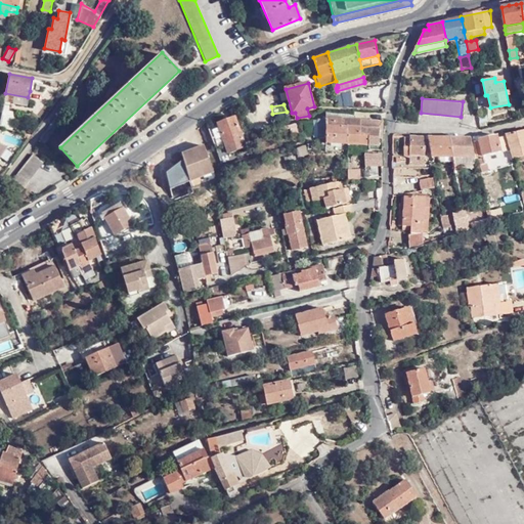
[(3,110),(0,122),(0,126),(11,129),(15,113),(3,110)]
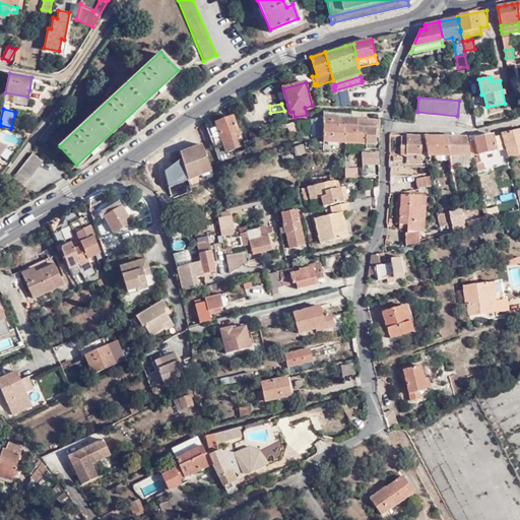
[(207,129),(214,147),(223,143),(226,150),(244,144),(233,115),(216,121),(216,122),(207,129)]
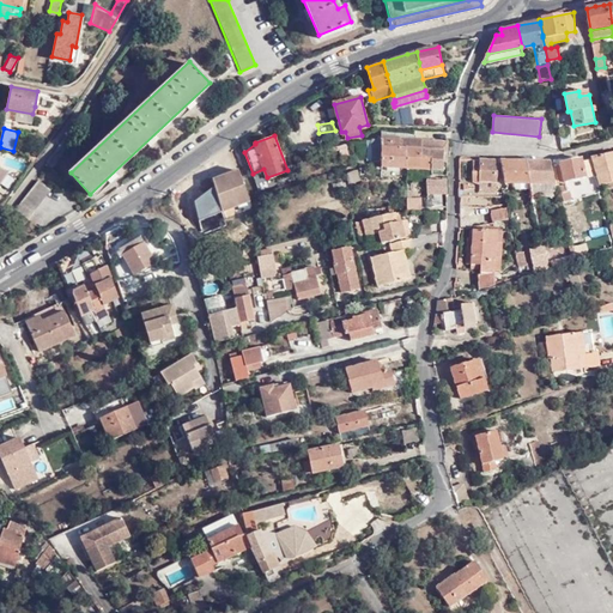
[(408,138),(378,135),(378,138),(372,139),(374,150),(382,150),(382,159),(382,165),(407,167),(408,149),(408,138)]
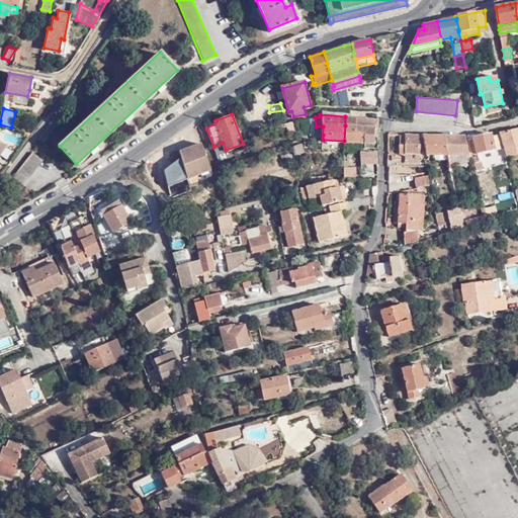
[(349,116),(345,116),(345,125),(356,125),(357,131),(364,132),(364,117),(349,116)]
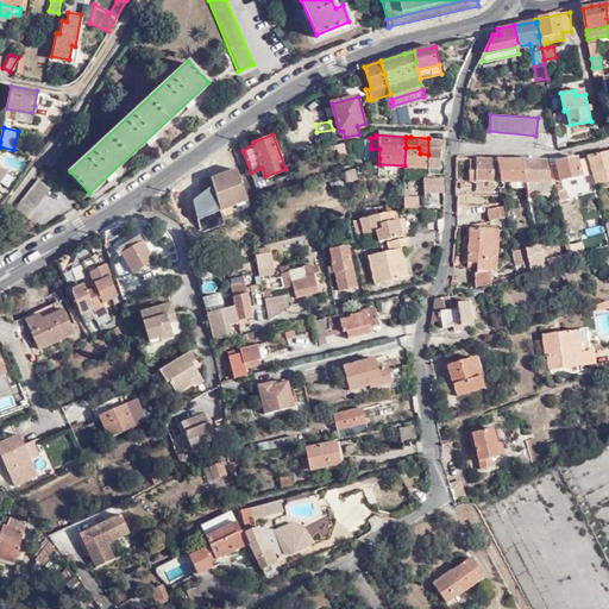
[(428,155),(429,168),(440,168),(440,163),(444,163),(444,149),(444,138),(428,137),(428,138),(428,155)]
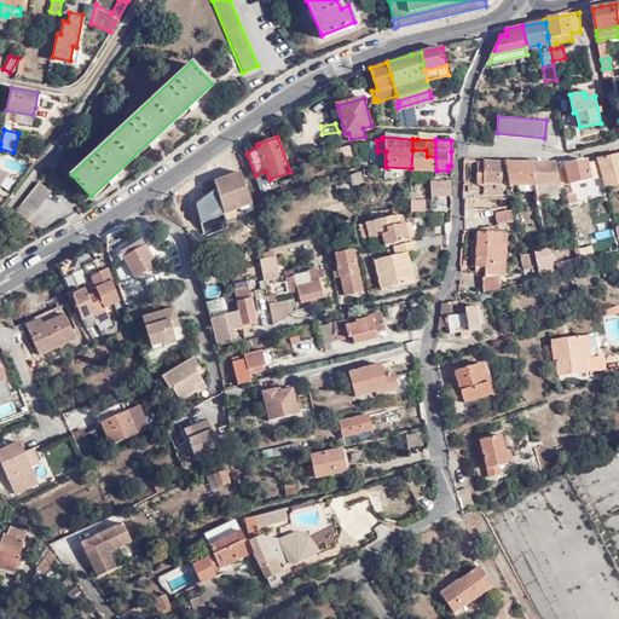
[(352,149),(351,144),(329,150),(330,155),(352,149)]
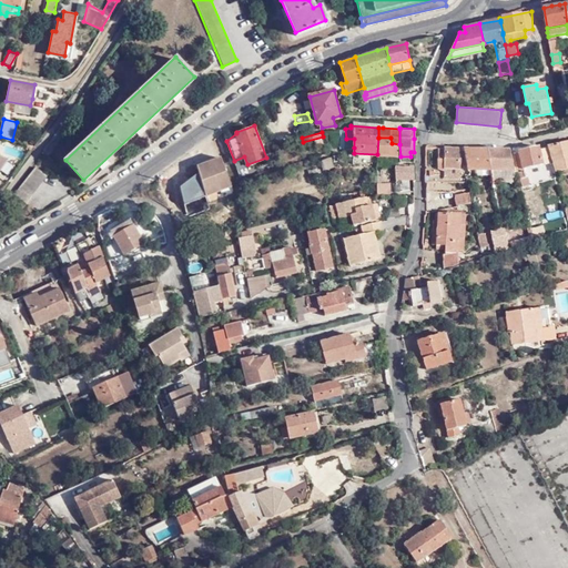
[(378,138),(377,154),(401,156),(399,144),(392,143),(391,138),(378,138)]
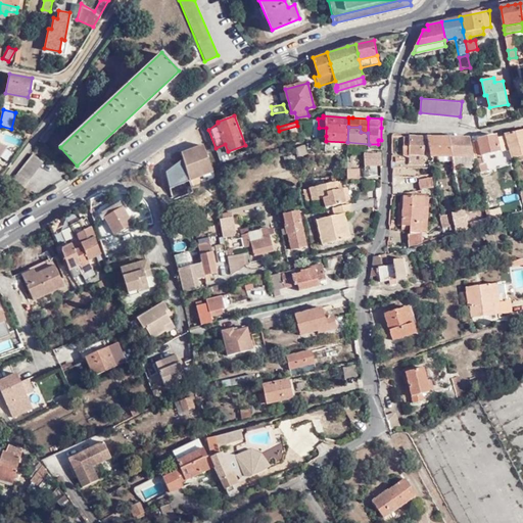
[(522,129),(507,134),(512,158),(522,155),(522,129)]
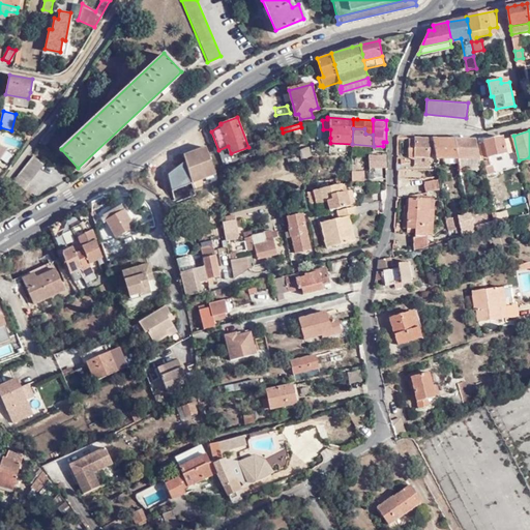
[(484,140),(488,157),(506,153),(514,151),(511,138),(504,139),(503,137),(484,140)]
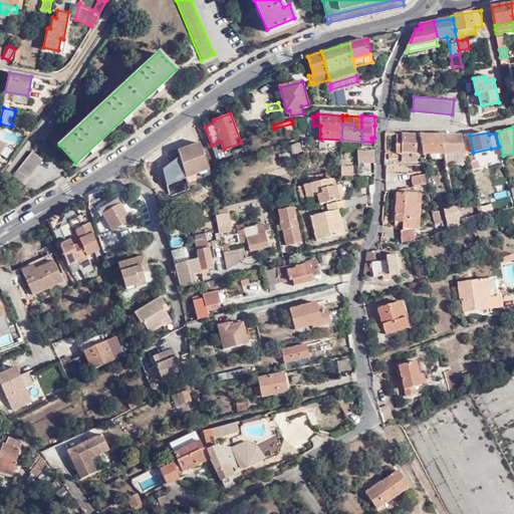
[(417,152),(417,135),(397,134),(397,152),(404,153),(403,152),(417,152)]
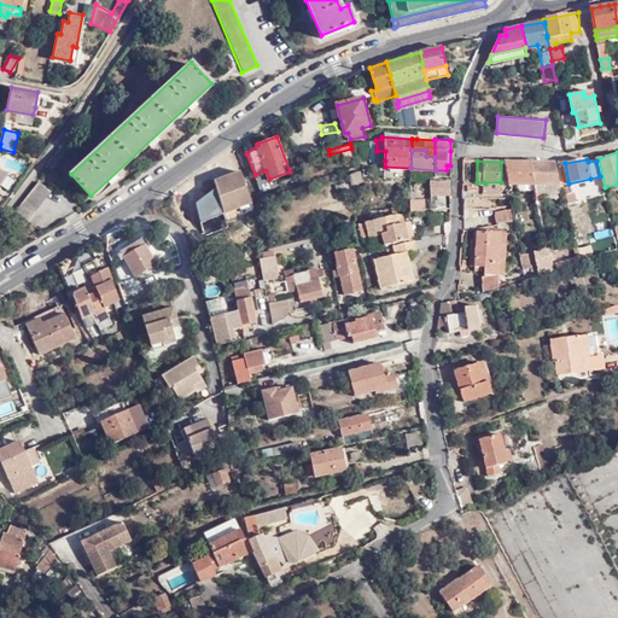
[(520,185),(535,185),(531,162),(505,161),(509,185),(520,185)]
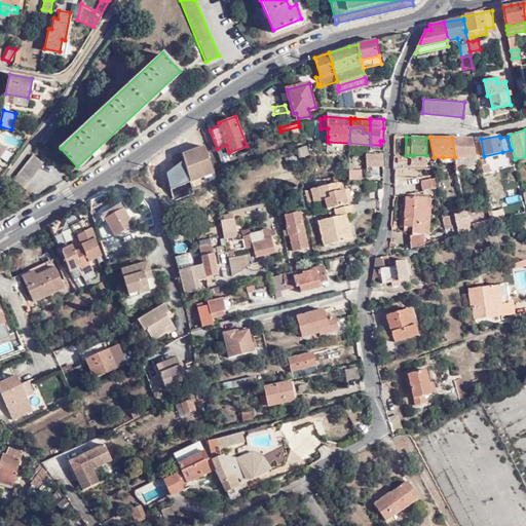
[(452,138),(455,157),(476,157),(473,139),(452,138)]
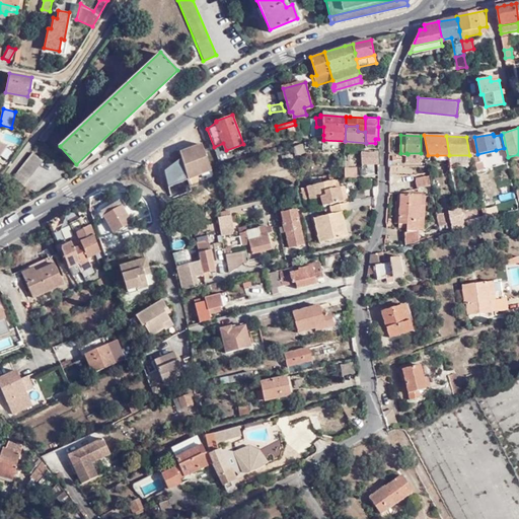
[(378,148),(378,139),(375,139),(375,143),(366,143),(366,147),(378,148)]
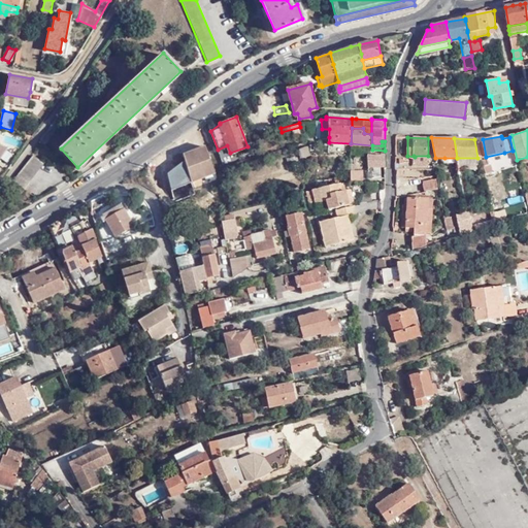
[(184,152),(192,179),(216,170),(206,143),(184,152)]
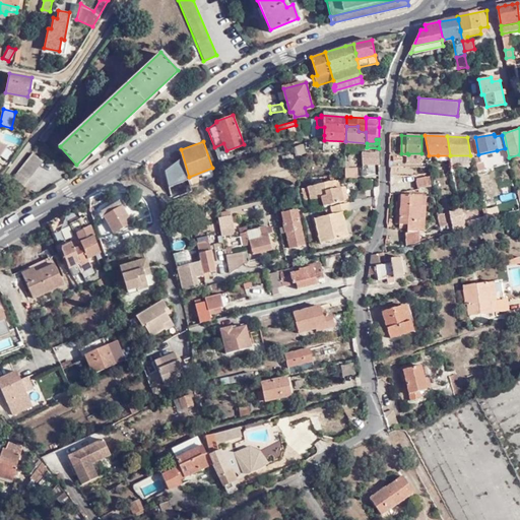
[(302,143),(295,145),(298,154),(305,152),(302,143)]
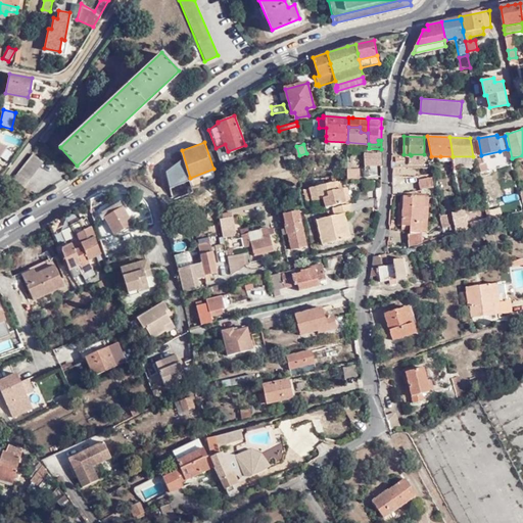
[(502,159),(500,151),(481,155),(482,157),(483,162),(485,162),(502,159)]
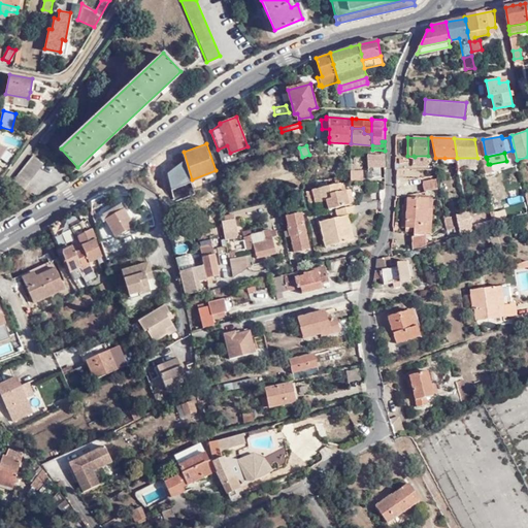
[(43,163),(33,154),(11,178),(23,188),(43,163)]
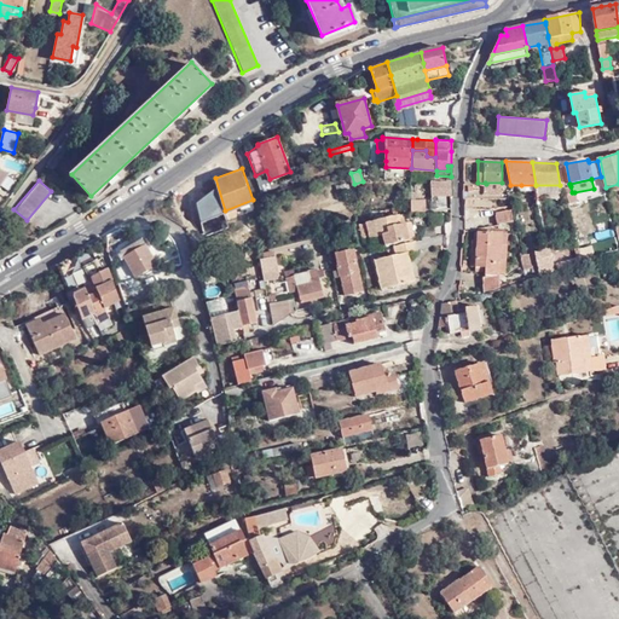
[(443,180),(437,180),(432,180),(432,195),(443,195),(443,180)]
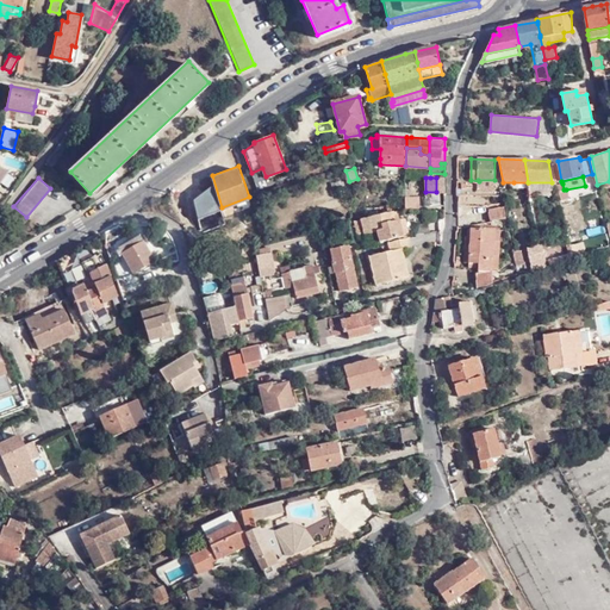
[(495,186),(495,180),(478,180),(479,181),(479,190),(495,190),(495,186)]
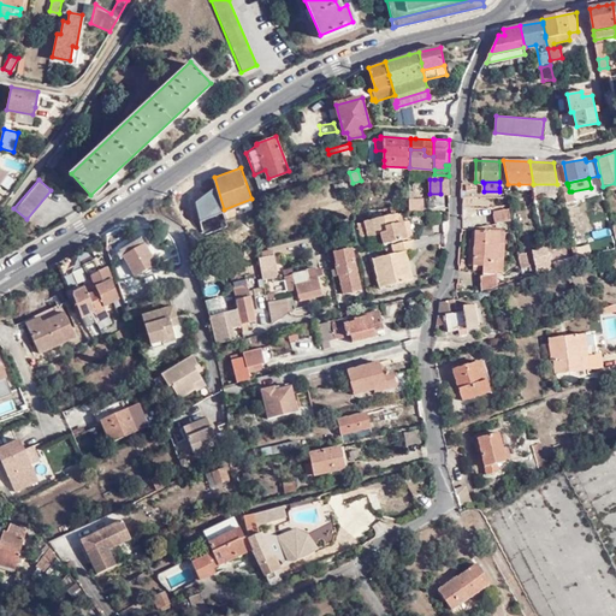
[(533,184),(519,184),(517,194),(525,194),(525,190),(533,189),(533,184)]
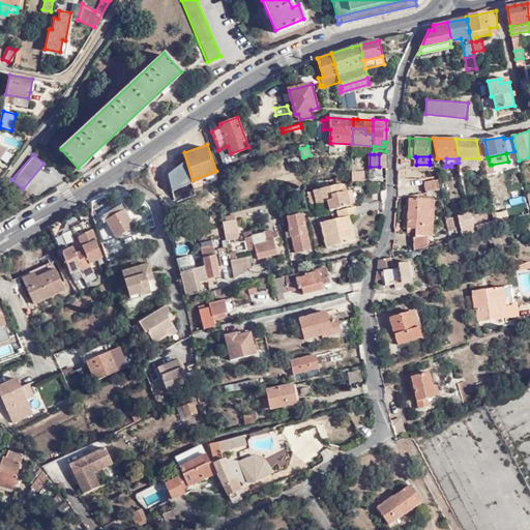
[(489,159),(483,160),(487,174),(493,172),(492,165),(490,165),(489,159)]
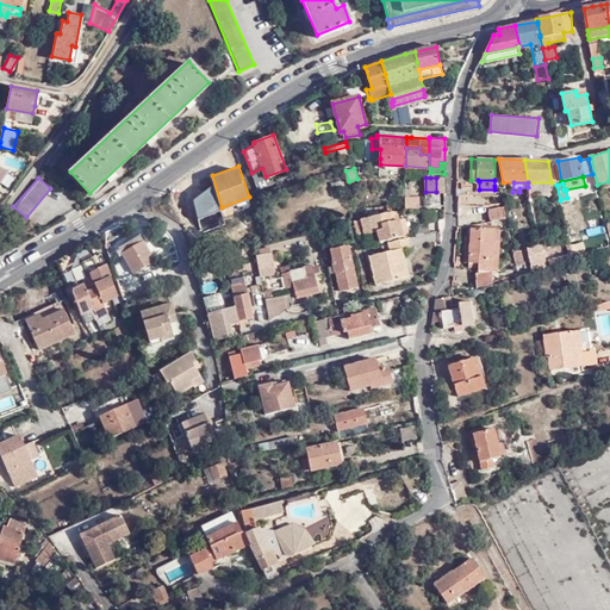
[(441,209),(441,195),(424,195),(424,209),(441,209)]
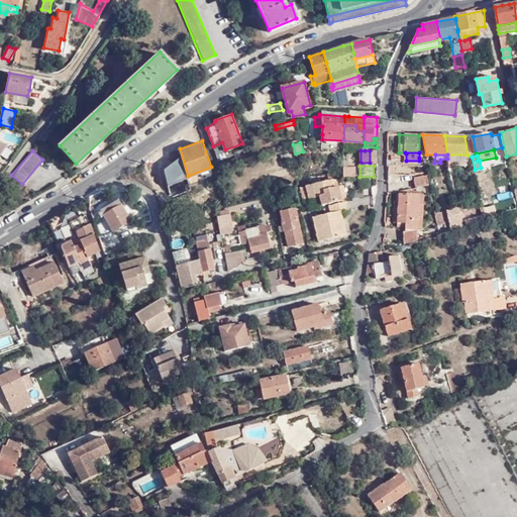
[(343,168),(343,178),(351,179),(351,168),(343,168)]
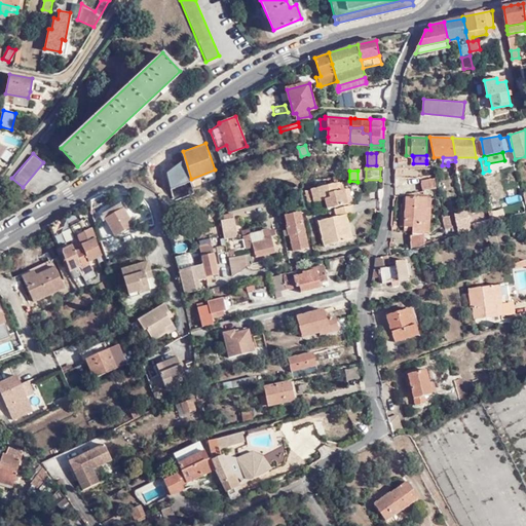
[(436,186),(434,178),(421,181),(423,191),(436,188),(436,186)]
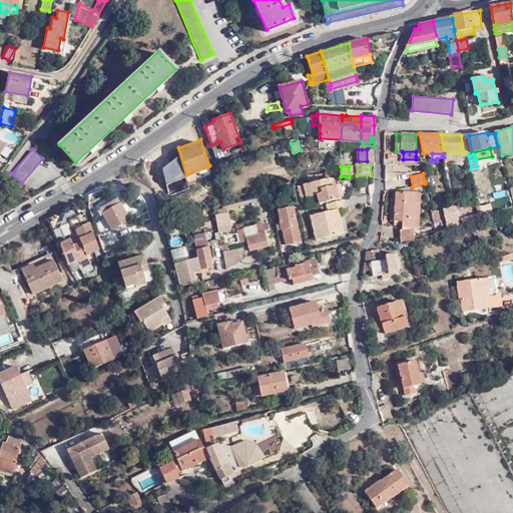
[(320,202),(340,198),(337,185),(333,186),(331,186),(329,178),(306,183),(307,187),(301,189),(302,196),(308,194),(309,196),(319,194),(320,202)]
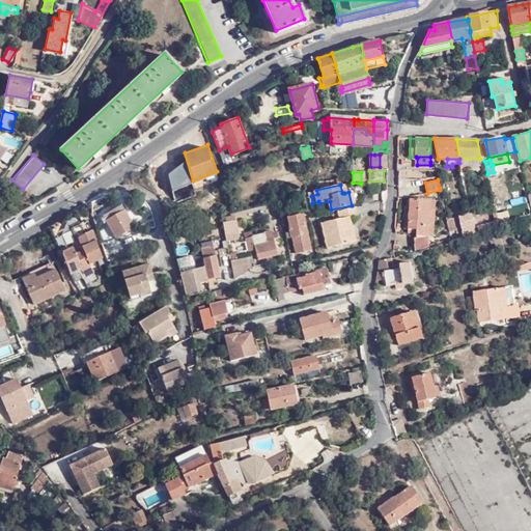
[(430,200),(412,199),(410,200),(409,206),(408,228),(416,228),(416,235),(425,236),(426,234),(426,225),(428,225),(430,200)]
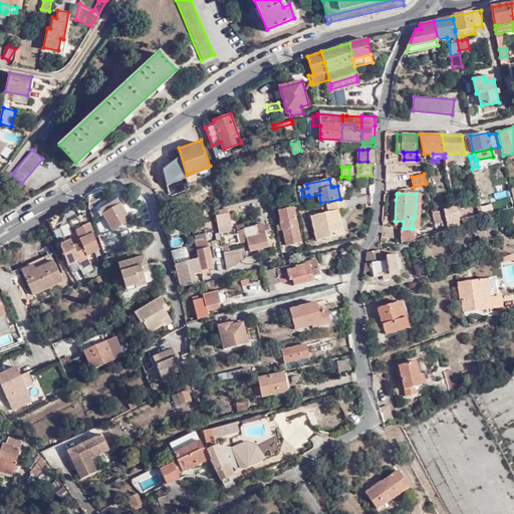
[(422,195),(417,194),(415,218),(413,218),(413,227),(419,228),(422,195)]
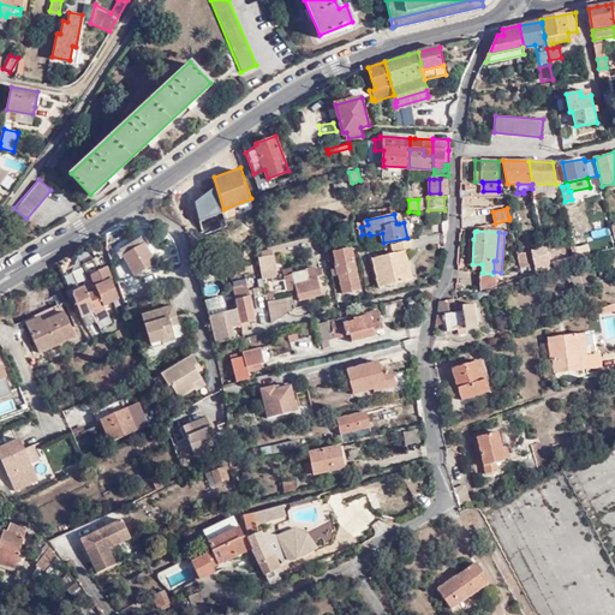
[(119,248),(109,254),(112,263),(124,256),(136,275),(156,262),(142,237),(120,249),(119,248)]
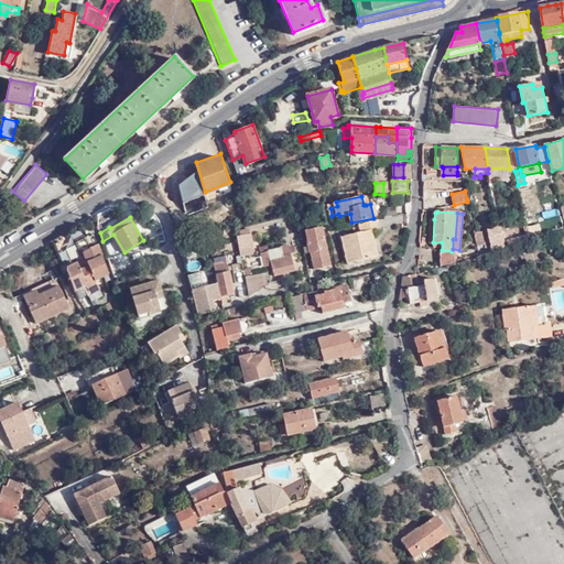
[(348,262),(378,257),(372,230),(380,229),(379,220),(360,224),(361,232),(343,237),(348,262)]
